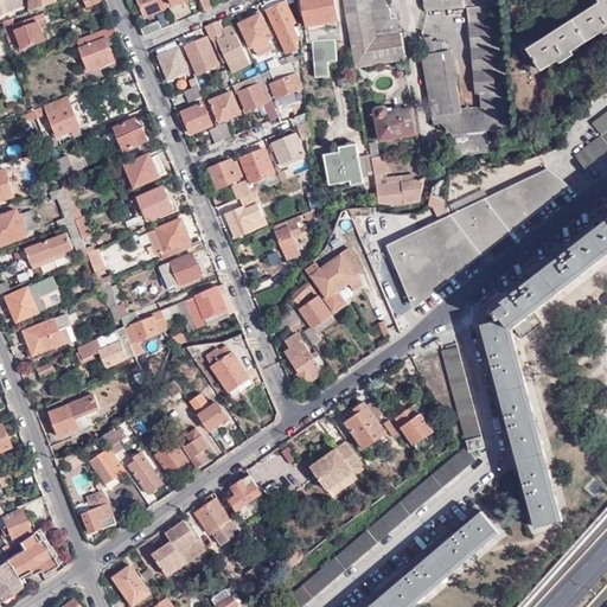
[(25,0),(0,0),(0,16),(27,8),(25,0)]
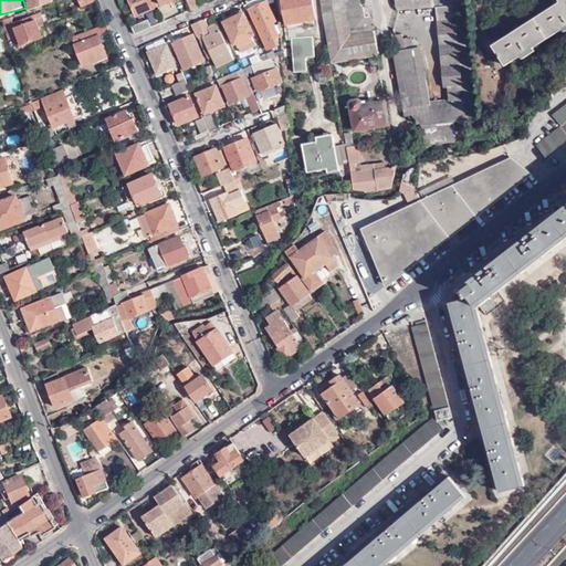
[(29,0),(30,10),(54,1),(53,0),(29,0)]
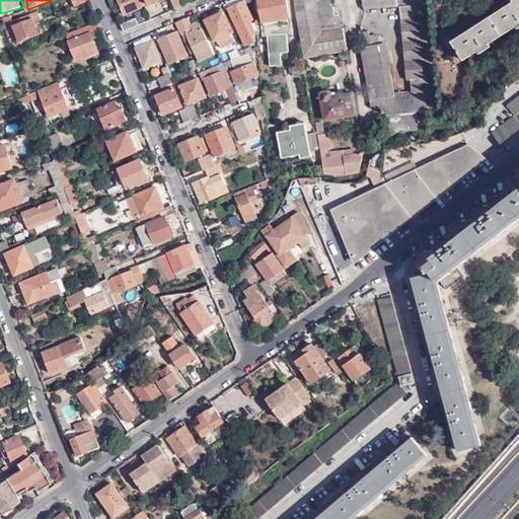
[(129,13),(145,6),(142,0),(120,0),(123,4),(125,3),(129,13)]
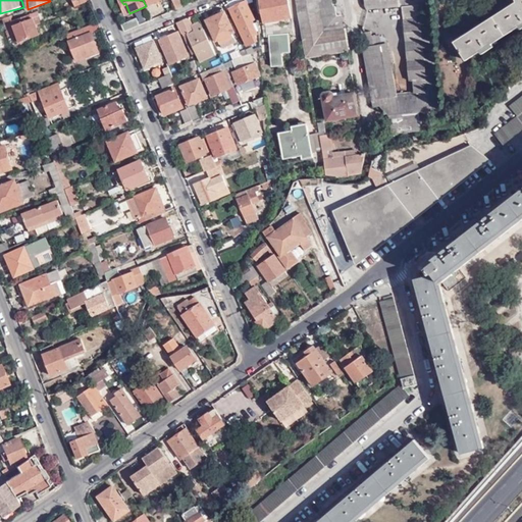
[(172,0),(176,10),(186,6),(183,0),(172,0)]
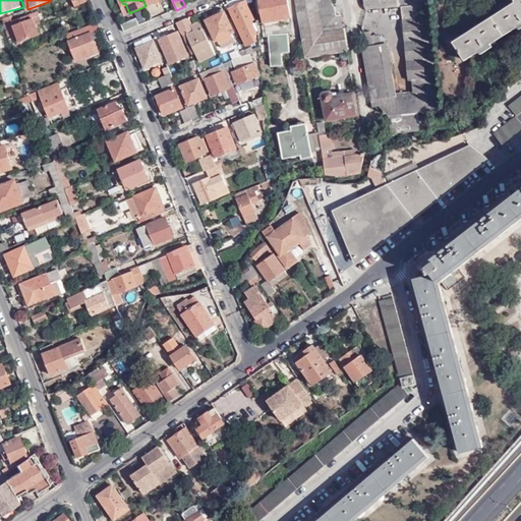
[(265,22),(291,18),(288,0),(256,0),(258,8),(262,8),(265,22)]
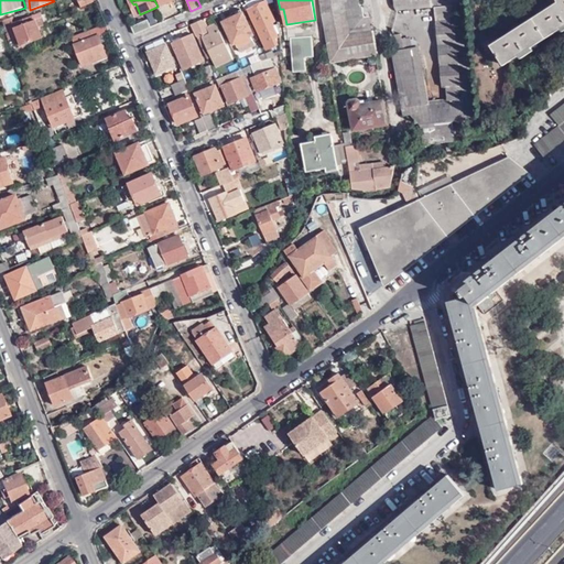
[(318,0),(329,60),(331,63),(377,55),(369,17),(364,17),(362,8),(359,8),(358,0),(318,0)]
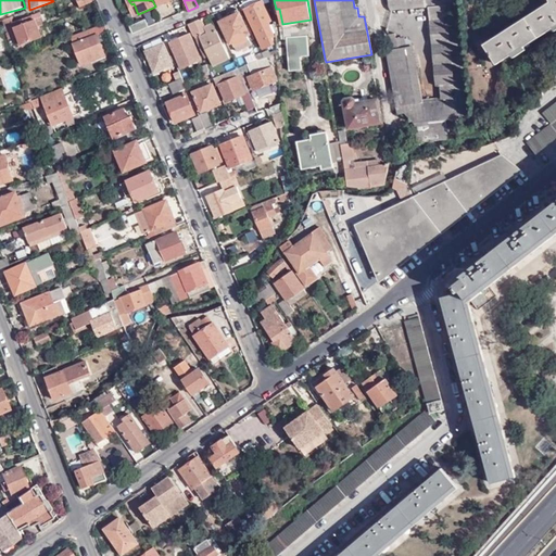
[(391,0),(393,10),(431,7),(458,4),(457,0),(391,0)]
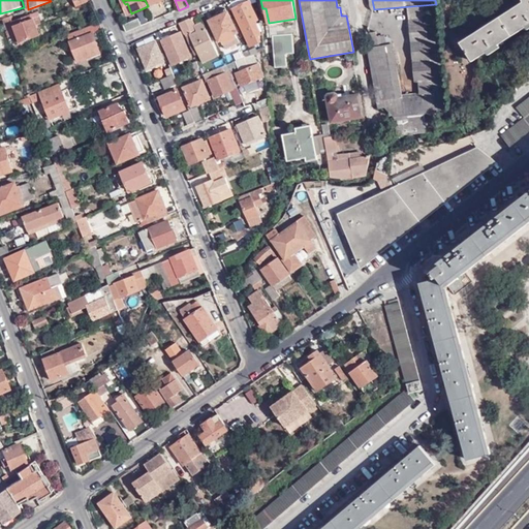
[(528,0),(522,0),(523,2),(461,42),(472,62),(528,25),(528,0)]
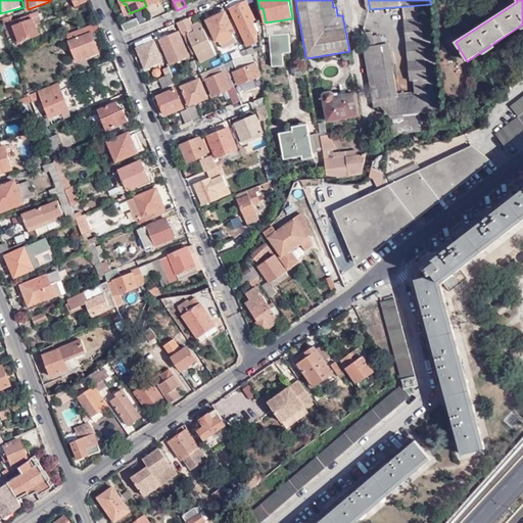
[(247,46),(257,42),(255,36),(259,33),(253,19),(255,18),(246,1),(230,8),(247,46)]
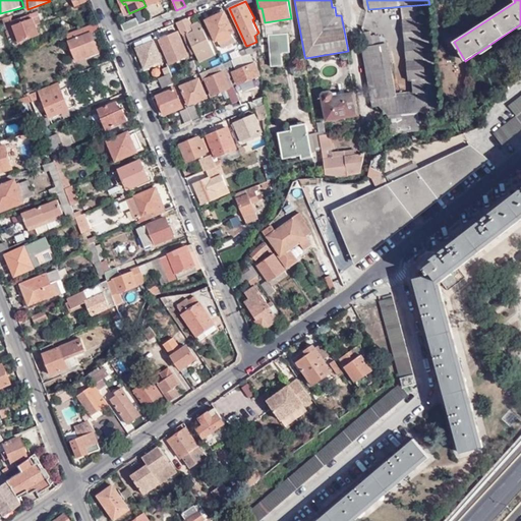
[(429,4),(404,6),(411,80),(394,82),(387,45),(383,46),(381,35),(372,36),(371,31),(364,32),(365,37),(361,37),(374,107),(382,106),(390,116),(440,111),(429,4)]
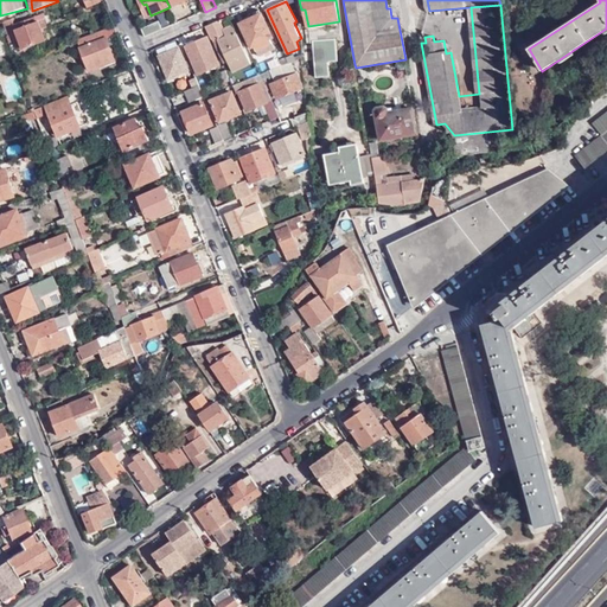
[(259,11),(247,16),(247,17),(240,20),(251,48),(272,38),(259,11)]
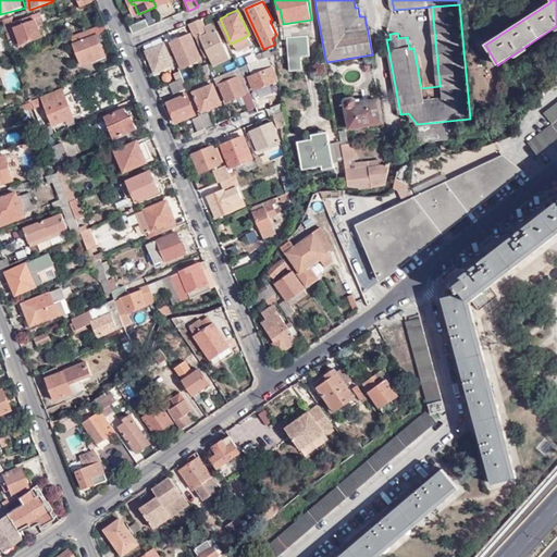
[(11,16),(3,19),(9,33),(16,31),(20,40),(17,42),(19,46),(41,37),(38,26),(47,23),(41,11),(13,21),(11,16)]
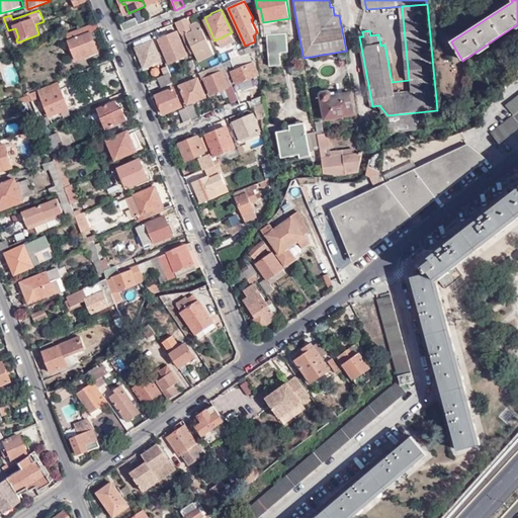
[(191,23),(188,17),(176,22),(180,32),(184,30),(198,61),(213,54),(198,20),(191,23)]
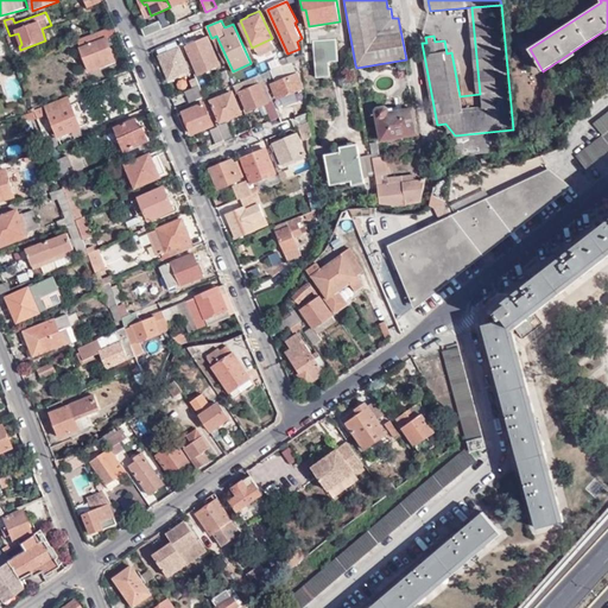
[(146,36),(163,30),(159,21),(143,27),(146,36)]
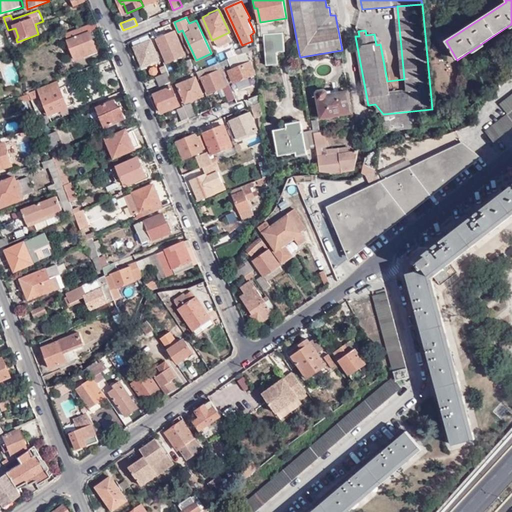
[(97,21),(65,34),(73,58),(84,54),(83,53),(95,48),(90,32),(100,28),(97,21)]
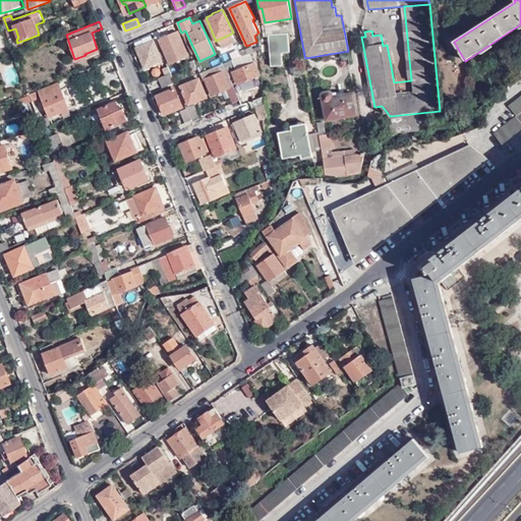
[(188,57),(177,31),(159,38),(170,64),(188,57)]
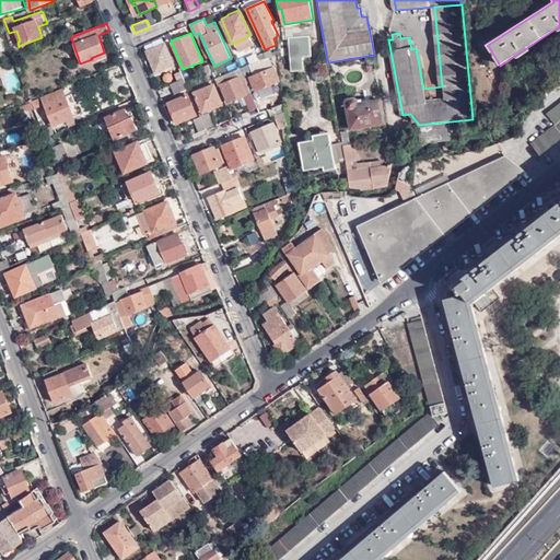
[(305,70),(304,63),(304,57),(312,56),(311,35),(290,36),(292,66),(292,71),(305,70)]
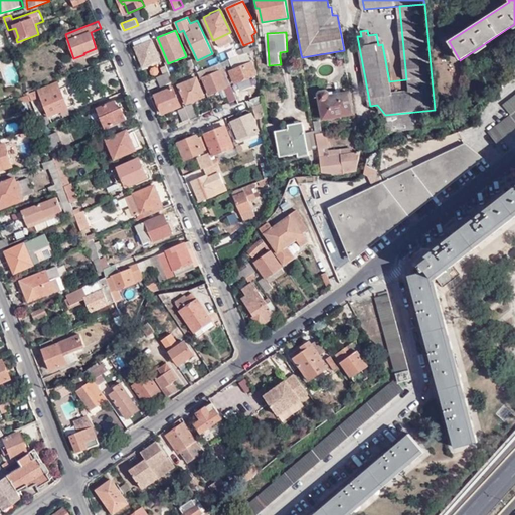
[(160,59),(152,40),(136,46),(144,65),(160,59)]
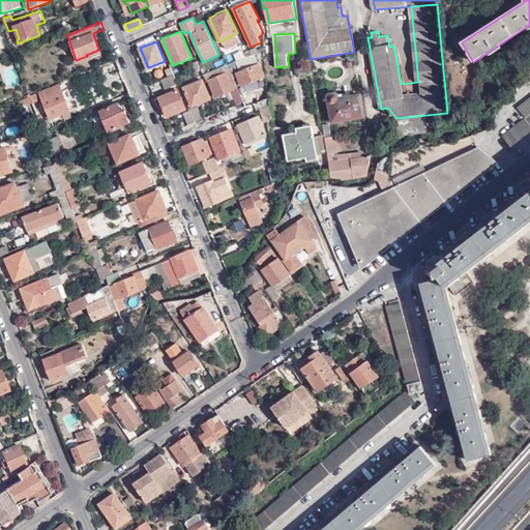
[(266,65),(266,50),(259,53),(252,55),(233,62),(227,64),(229,71),(234,69),(241,86),(266,76),(262,67),(266,65)]
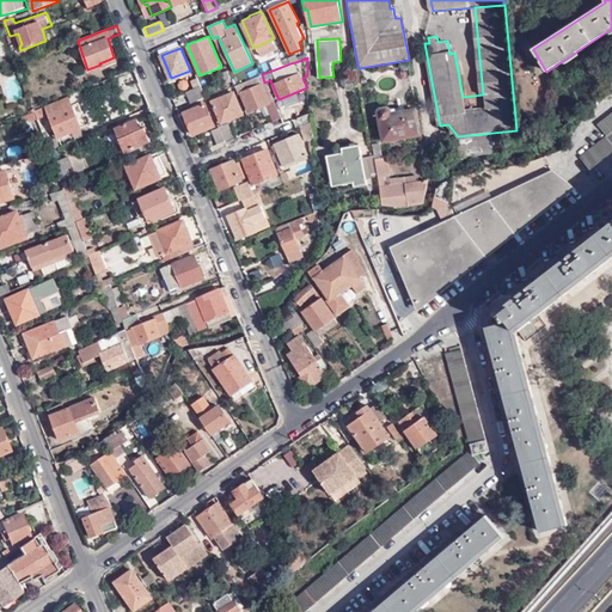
[(291,63),(288,59),(267,66),(269,72),(291,63)]
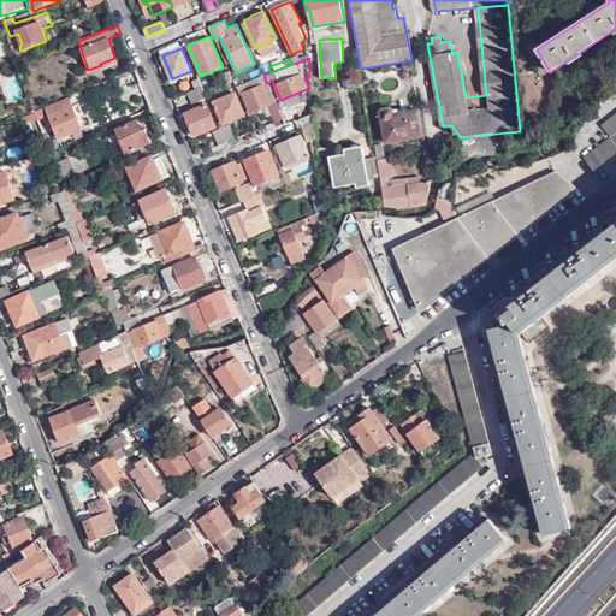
[(224,80),(231,77),(229,69),(221,72),(224,80)]
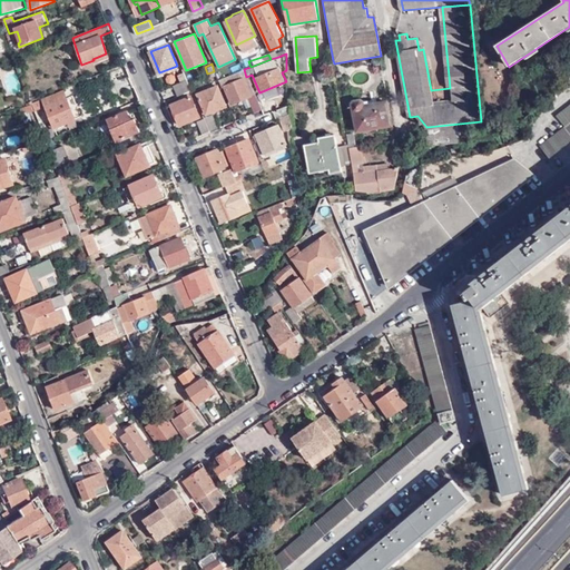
[(246,77),(244,69),(238,71),(239,75),(235,77),(237,81),(224,87),(232,104),(248,96),(255,94),(246,77)]
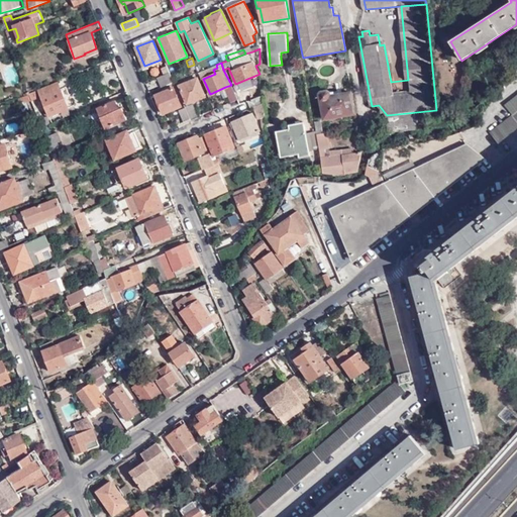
[(171,73),(167,66),(161,68),(164,76),(171,73)]
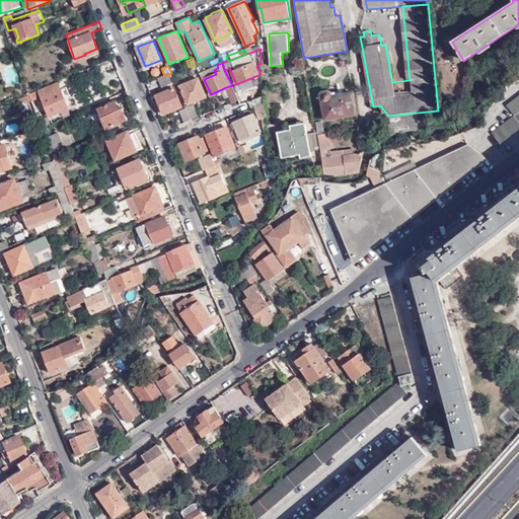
[(164,76),(157,79),(162,88),(174,83),(171,73),(164,76)]
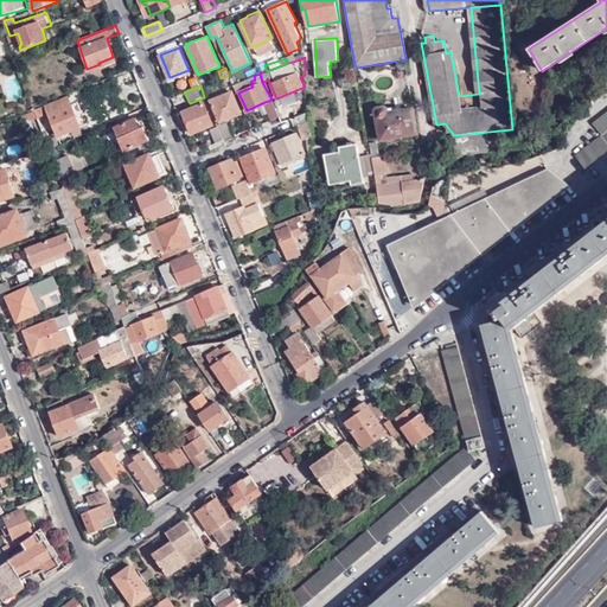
[(240,114),(230,91),(209,100),(218,122),(240,114)]
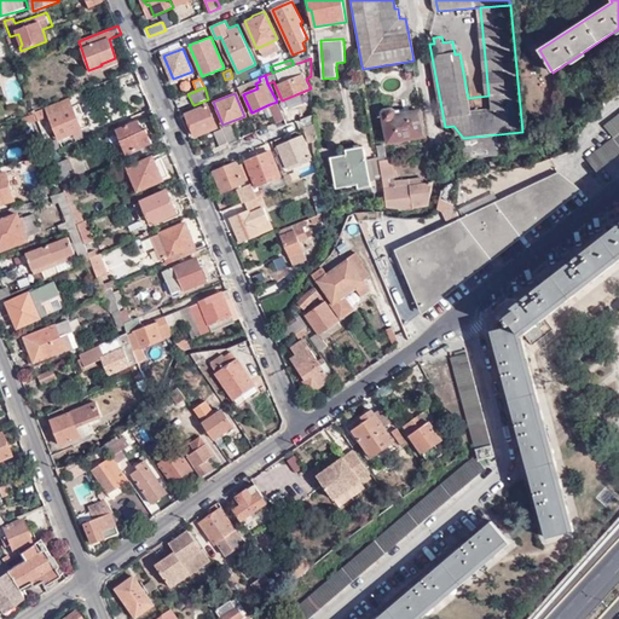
[(81,129),(68,99),(46,108),(59,139),(81,129)]
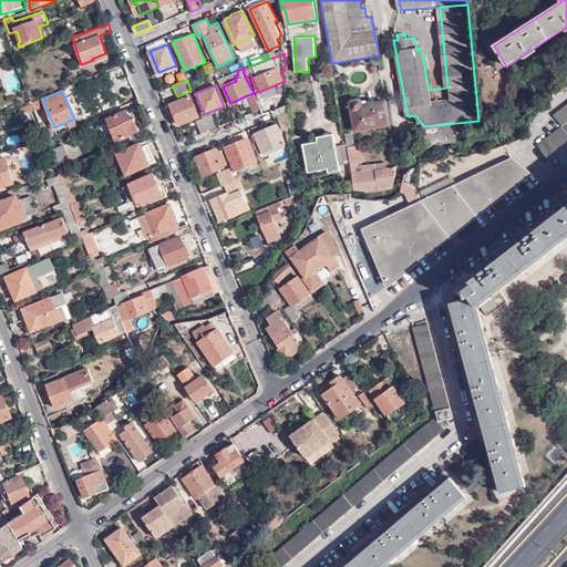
[(258,103),(254,93),(247,95),(251,105),(258,103)]
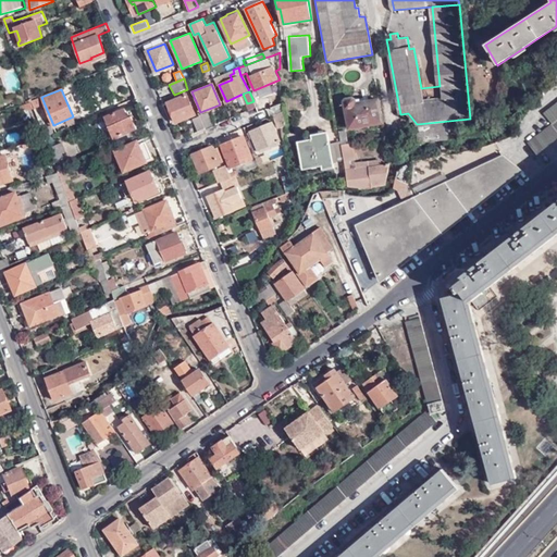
[(176,100),(169,103),(170,108),(168,109),(172,118),(174,118),(177,123),(196,115),(187,96),(185,96),(184,94),(175,97),(176,100)]
